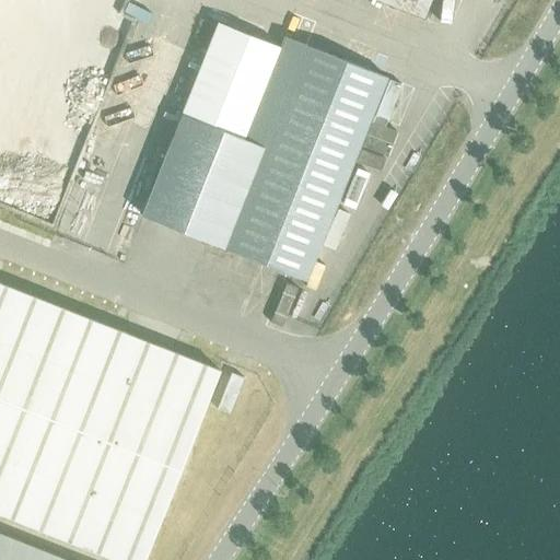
[(377,0),(424,19),(431,0),(377,0)]
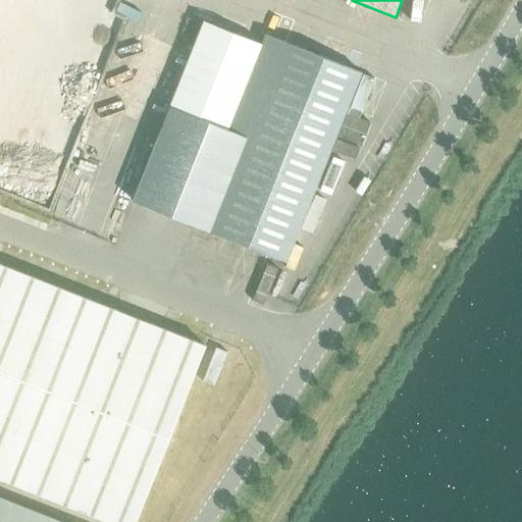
[(204,21),(172,99),(133,201),(284,261),(285,259),(310,268),(363,134),(378,125),(373,110),(386,76),(362,67),(360,72),(265,35),(262,44),(204,21)]
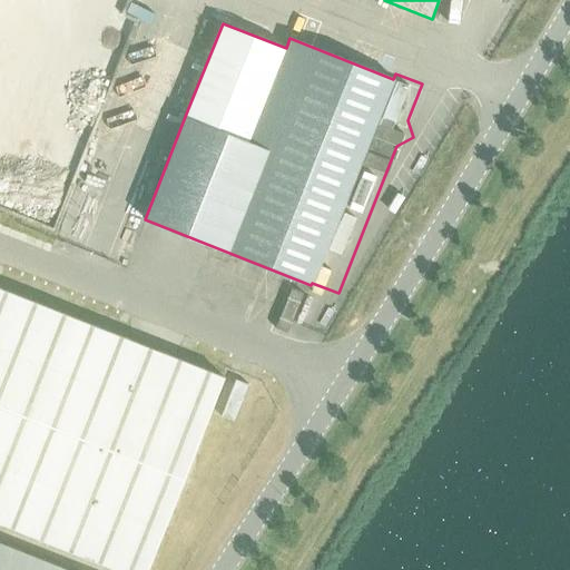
[(0,522),(13,529),(119,569),(147,569),(224,377),(94,326),(0,288),(0,522)]
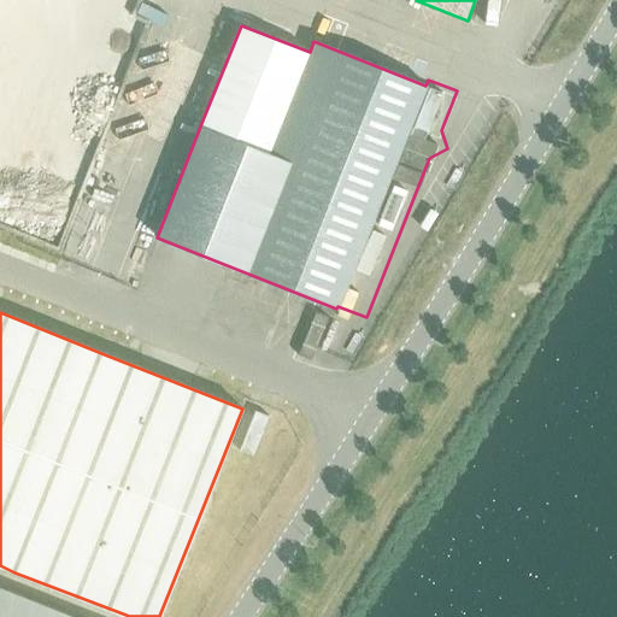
[(247,450),(264,453),(272,410),(257,406),(247,450)]
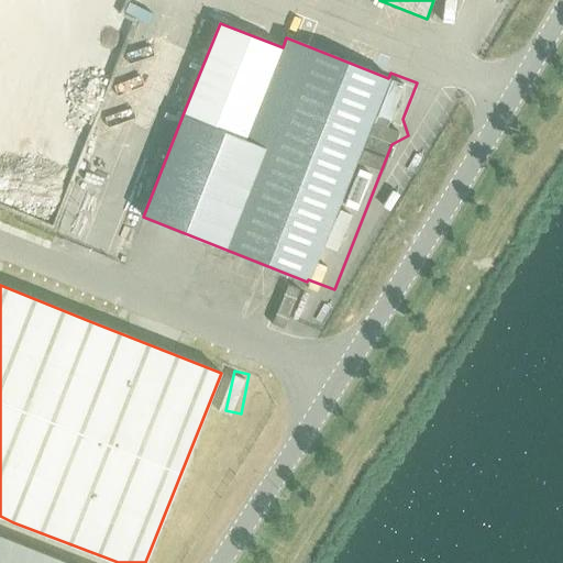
[(68,562),(0,536),(0,562),(68,562)]
